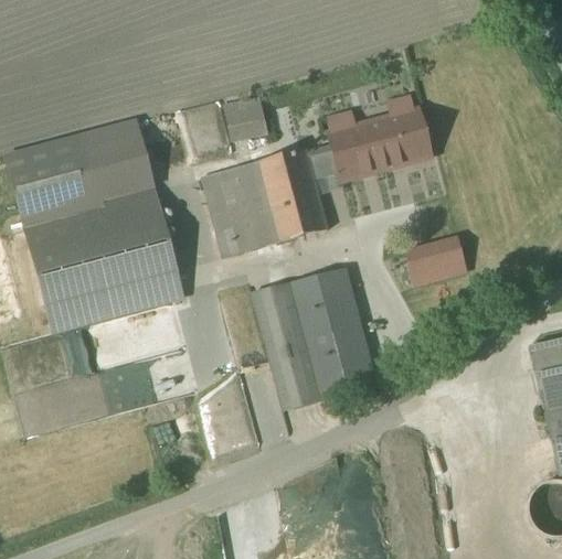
[(234,141),(268,133),(261,97),(226,104),(234,141)]
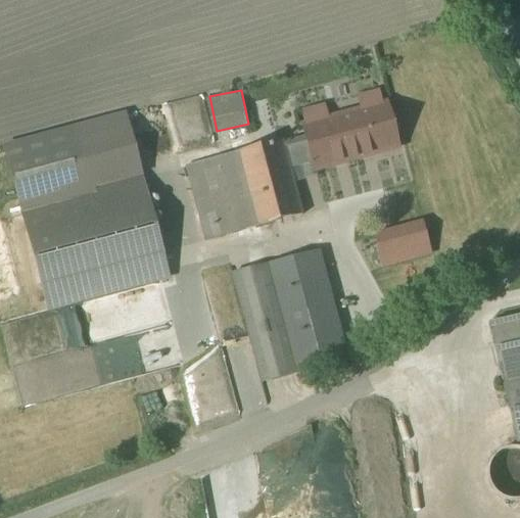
[(362,94),(365,108),(384,103),(380,90),(362,94)]
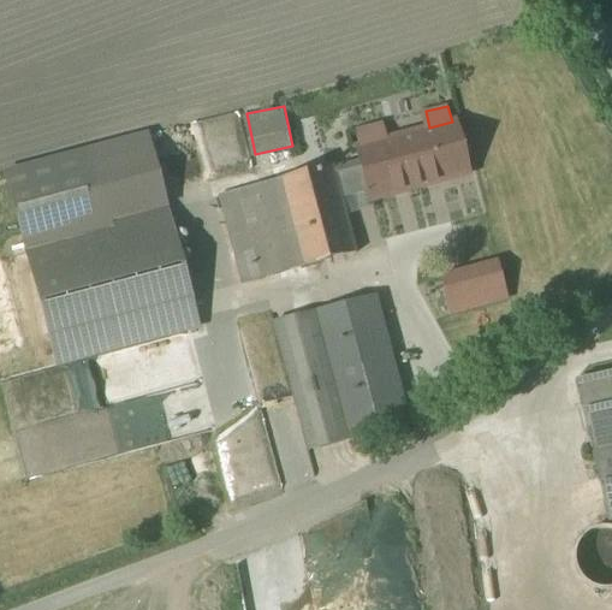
[(429,179),(470,169),(458,120),(452,122),(429,128),(388,137),(366,143),(360,144),(364,163),(337,170),(344,195),(372,188),(373,195),(397,188),(397,187),(428,178),(429,179)]
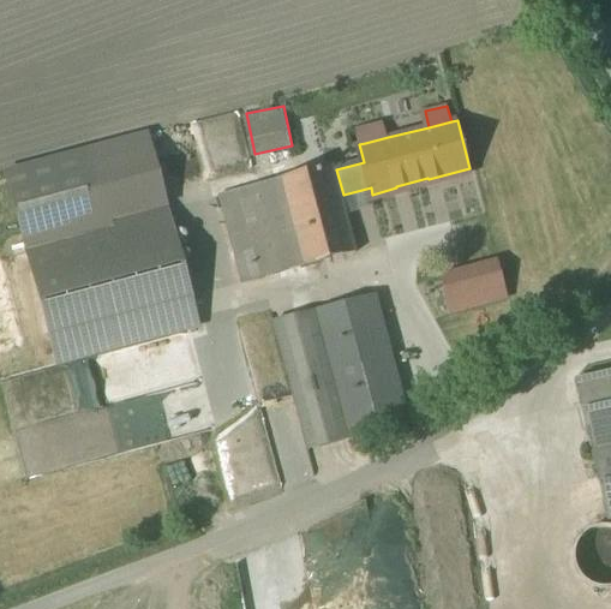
[(360,127),(365,143),(388,137),(383,123),(360,127)]
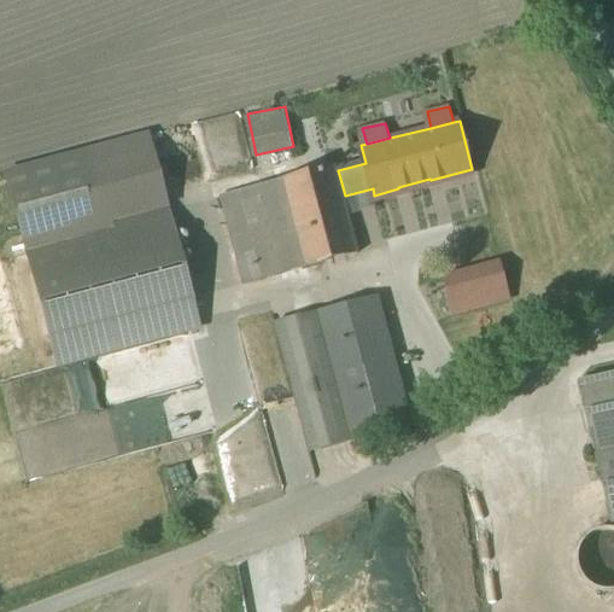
[(91,149),(9,172),(22,221),(29,249),(60,362),(203,324),(170,203),(110,220),(91,149)]
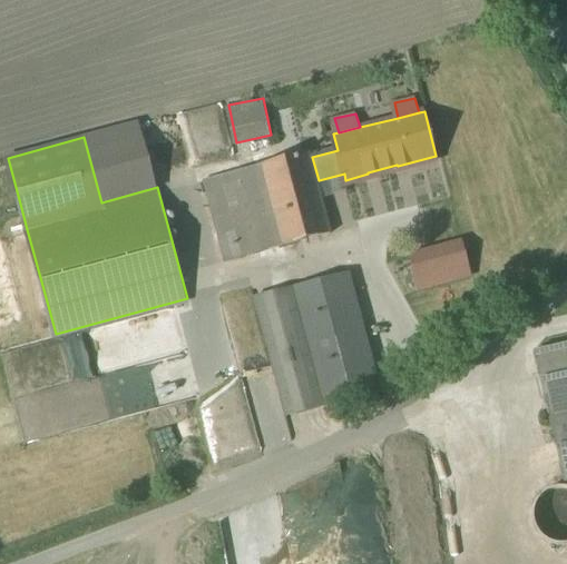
[(311,149),(205,178),(227,259),(332,230),(319,180),(312,157),(311,149)]
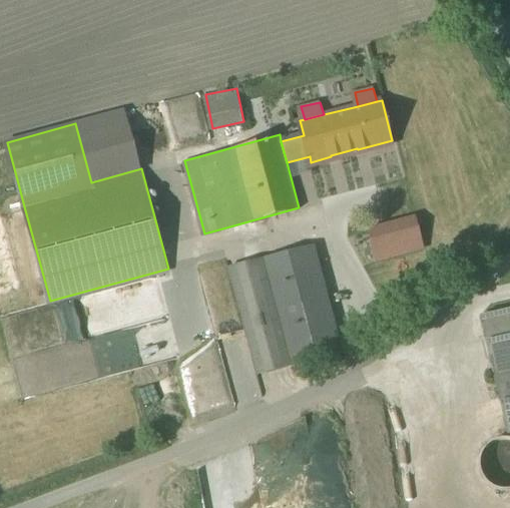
[(370,226),(378,258),(425,244),(416,213),(370,226)]
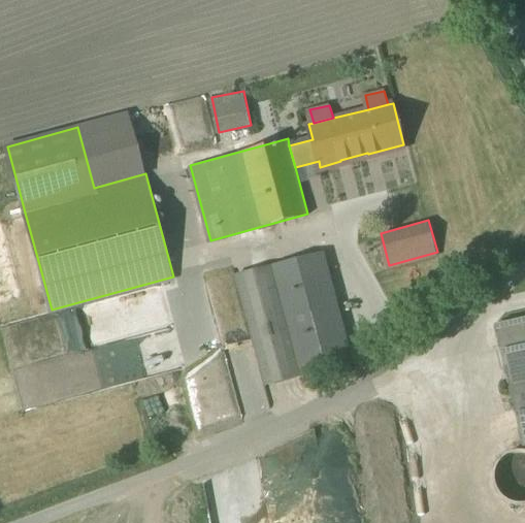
[(353,360),(324,251),(237,273),(266,383),(353,360)]
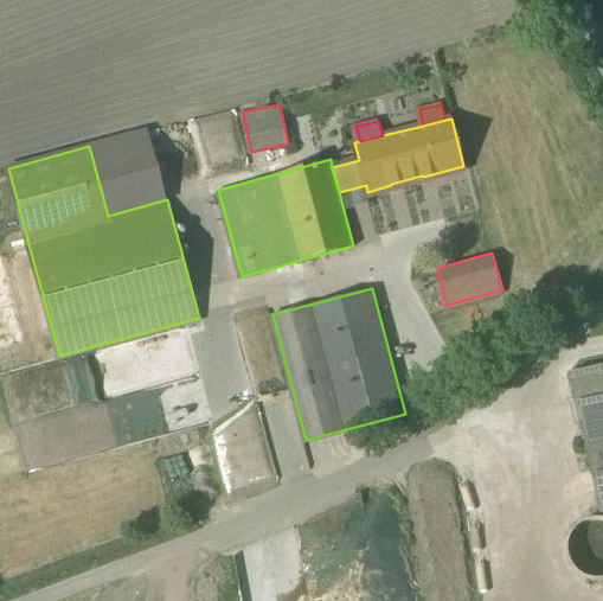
[(602,363),(572,370),(602,509),(602,363)]
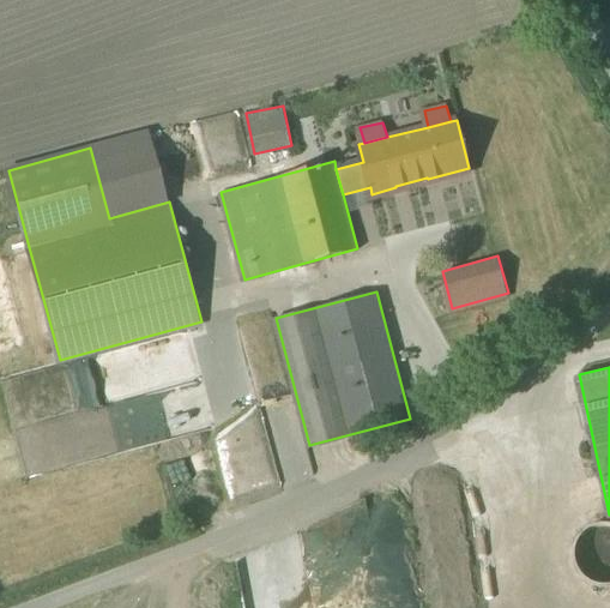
[(578,566),(586,576),(595,582),(605,583),(609,583),(609,521),(607,521),(595,523),(584,530),(577,541),(574,554),(578,566)]
